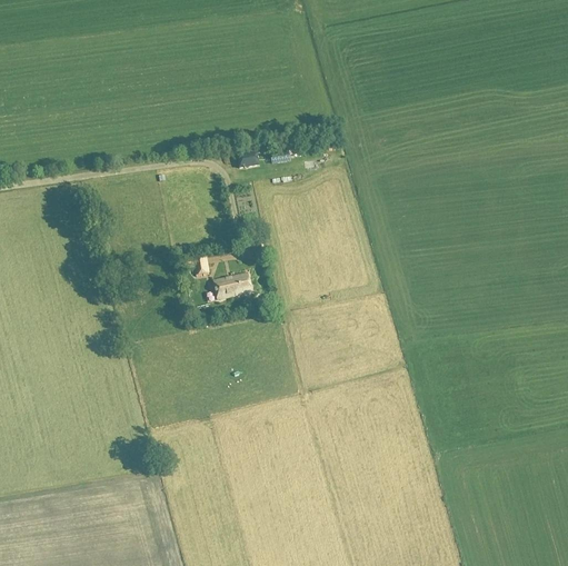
[(275,159),(292,159),(291,150),(273,151),(275,159)]
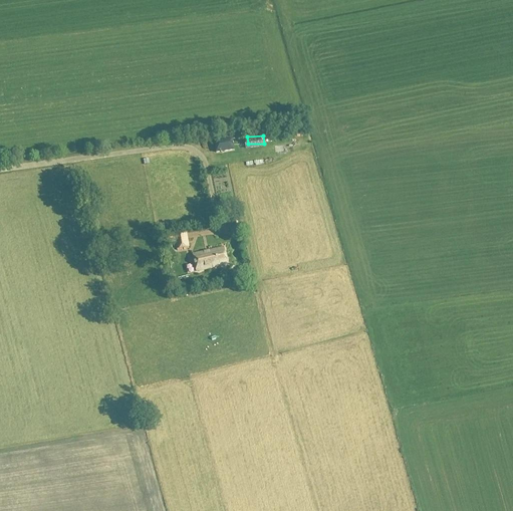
[(216,151),(235,149),(233,137),(214,139),(216,151)]
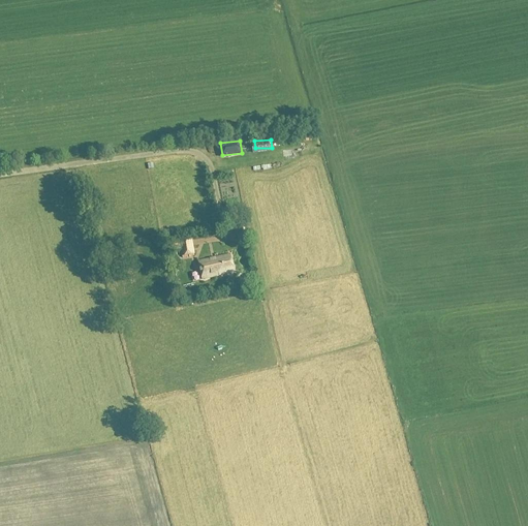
[(245,220),(241,221),(243,236),(240,237),(241,240),(248,238),(245,220)]
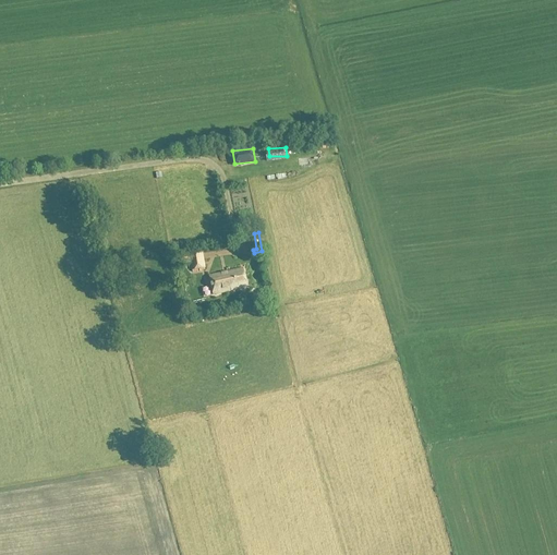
[(206,268),(203,251),(186,252),(186,253),(177,254),(178,263),(193,261),(194,270),(206,268)]
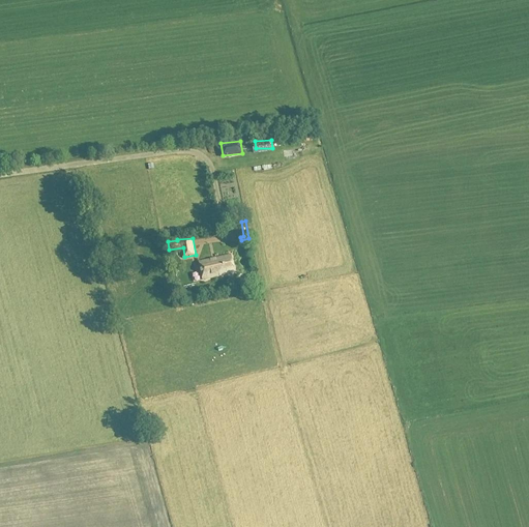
[(203,277),(235,271),(231,254),(200,260),(203,277)]
